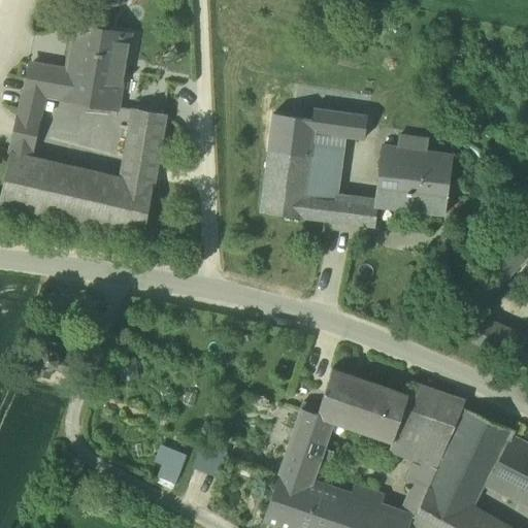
[(62,98),(117,107),(129,35),(74,26),(67,70),(62,98)]
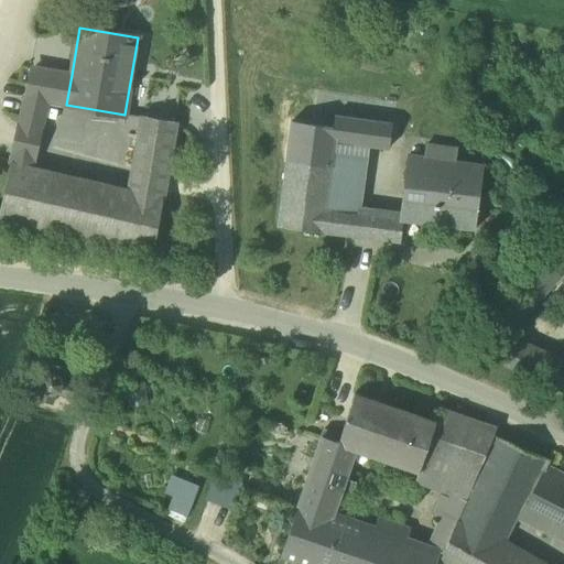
[(46,101),(66,105),(72,75),(33,68),(26,98),(46,101)]
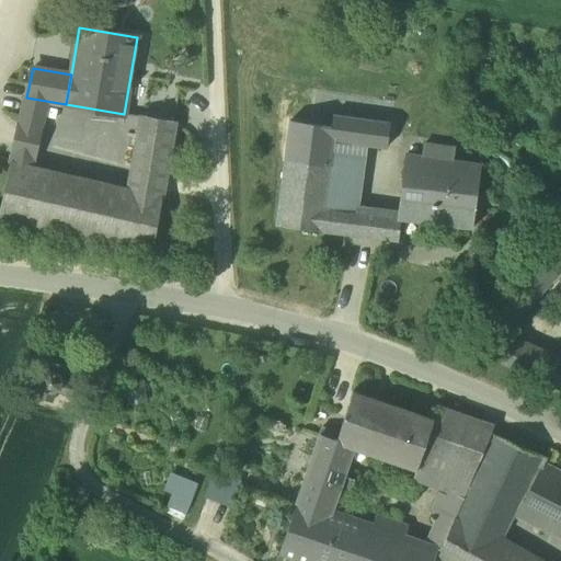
[(13,163),(31,168),(46,101),(26,98),(13,163)]
